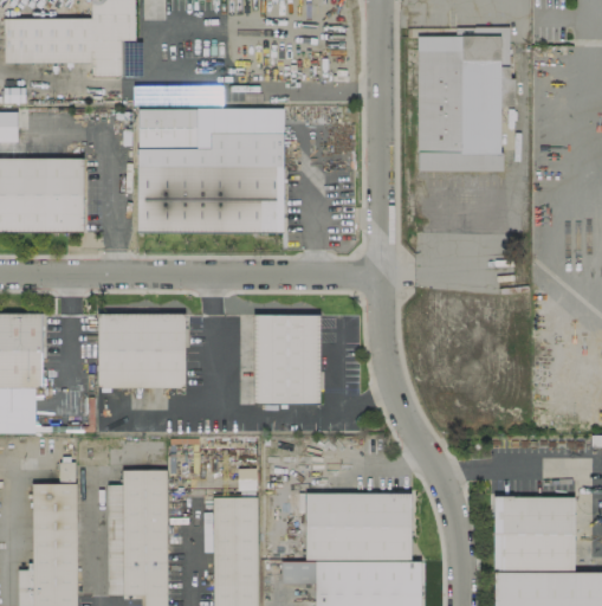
[(6,19),(94,19),(94,0),(136,0),(136,40),(122,40),(122,76),(92,76),(92,63),(6,63),(6,19)]
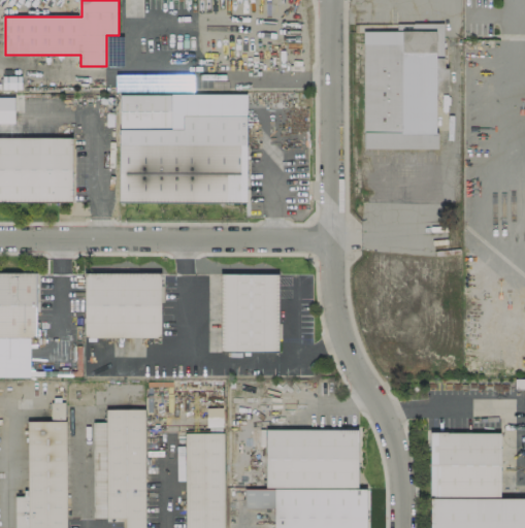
[(365,32),(436,31),(437,146),(365,146),(365,32)]
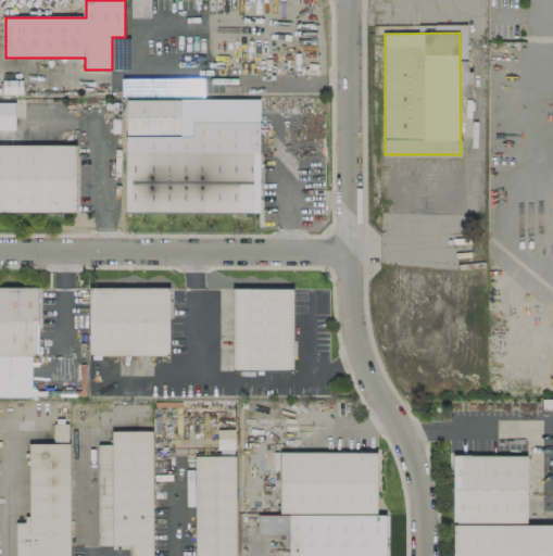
[(127,99),(184,99),(183,136),(195,136),(195,122),(260,122),(260,212),(126,212),(127,99)]
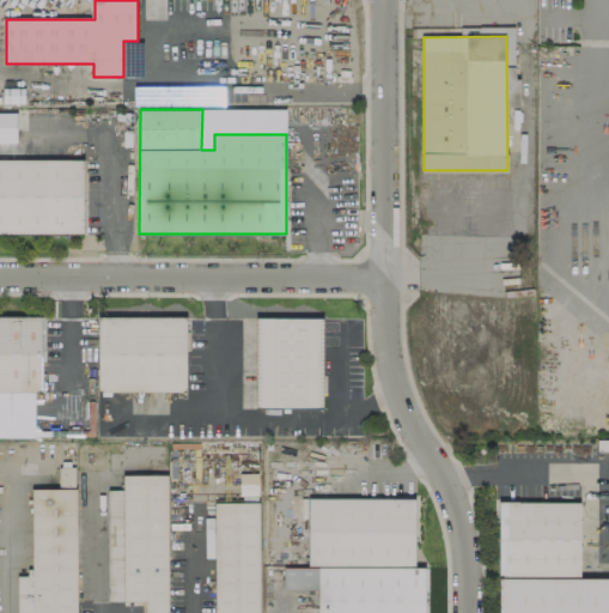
[(0,113),(19,113),(19,143),(0,143),(0,113)]
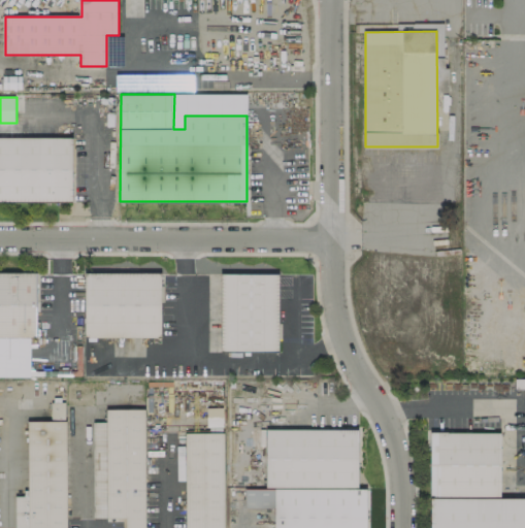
[(0,137),(73,137),(73,202),(0,202),(0,137)]
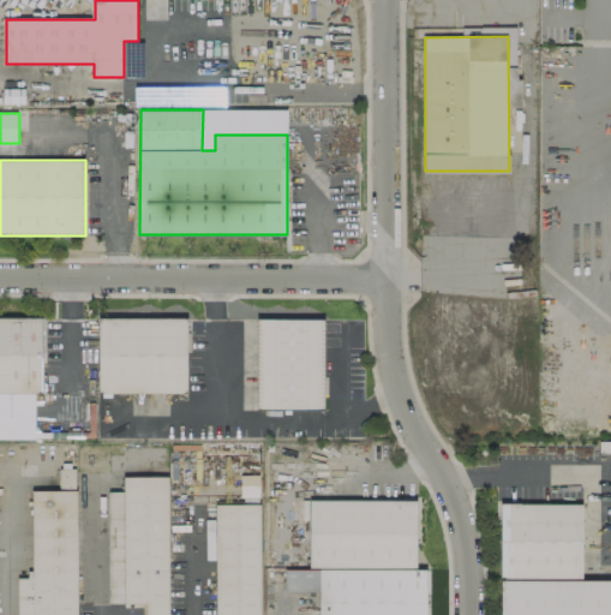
[(0,317),(45,317),(45,392),(0,392),(0,317)]
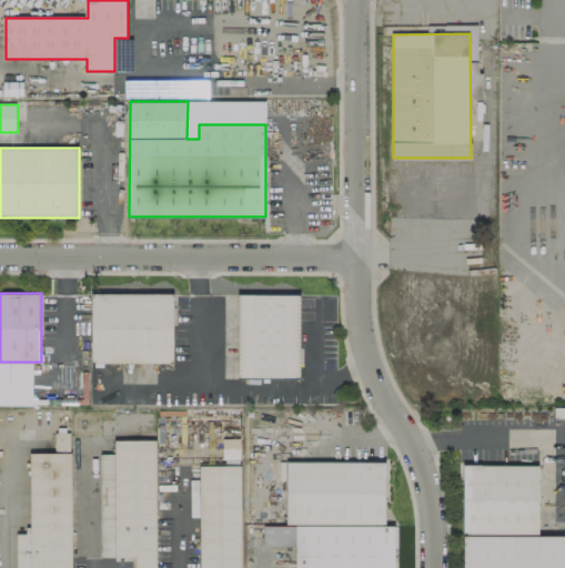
[(92,294),(174,294),(175,363),(93,363),(92,294)]
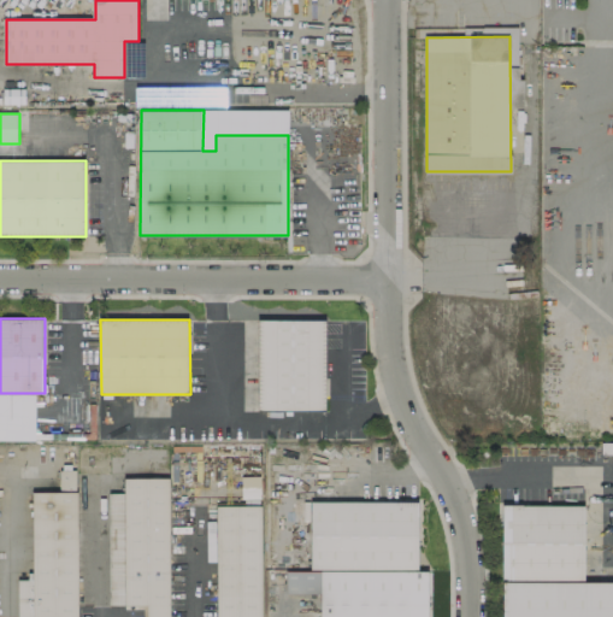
[(260,319),(328,319),(326,410),(260,410),(260,319)]
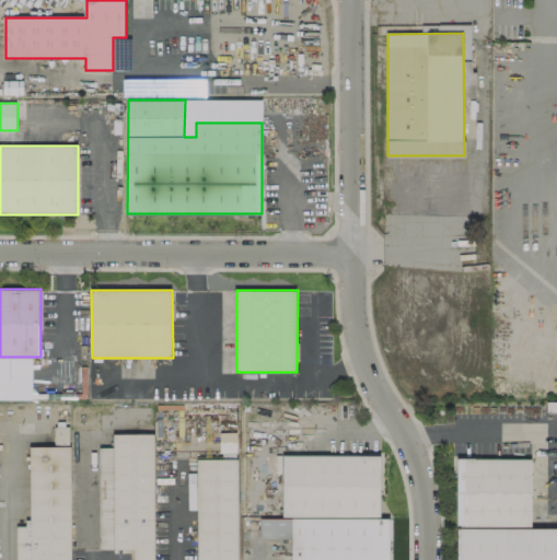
[(114,434),(154,433),(154,559),(132,559),(132,549),(114,550),(114,434)]
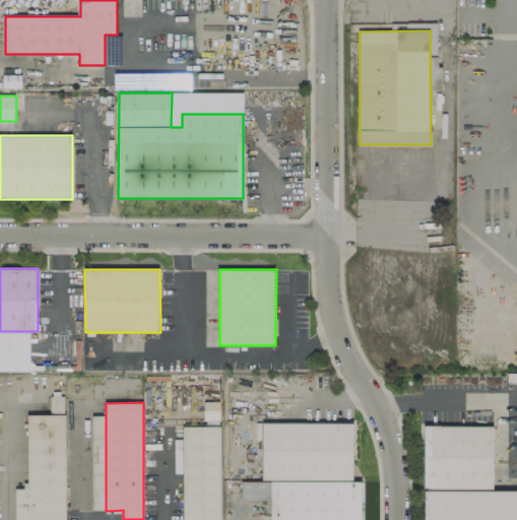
[(28,519),(28,415),(66,415),(66,519),(28,519)]
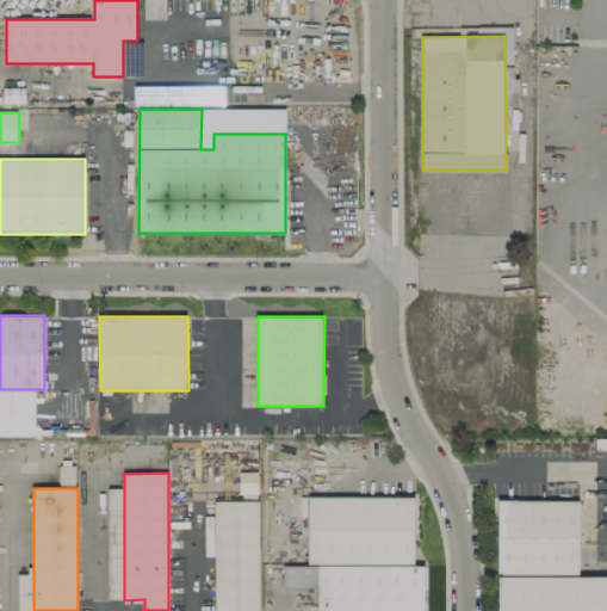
[(309,497),(415,497),(415,565),(426,565),(426,610),(319,610),(320,565),(309,565),(309,497)]
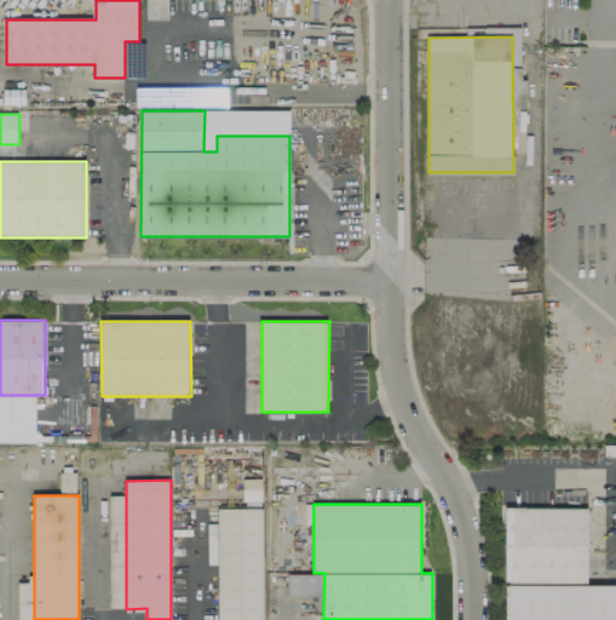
[(507,619),(507,507),(587,507),(587,585),(615,585),(615,619),(507,619)]
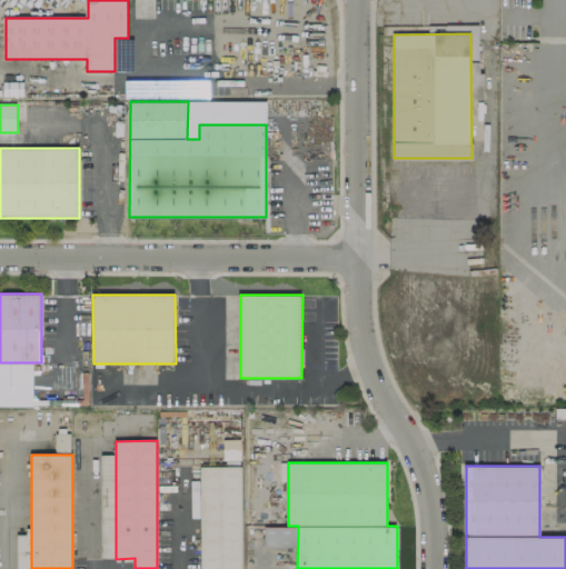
[(202,568),(202,467),(241,467),(242,568),(202,568)]
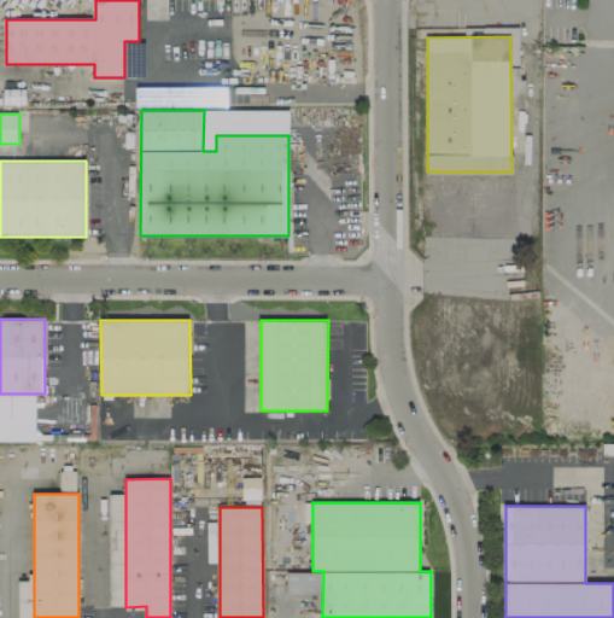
[(34,617),(35,605),(21,605),(21,617),(34,617)]
